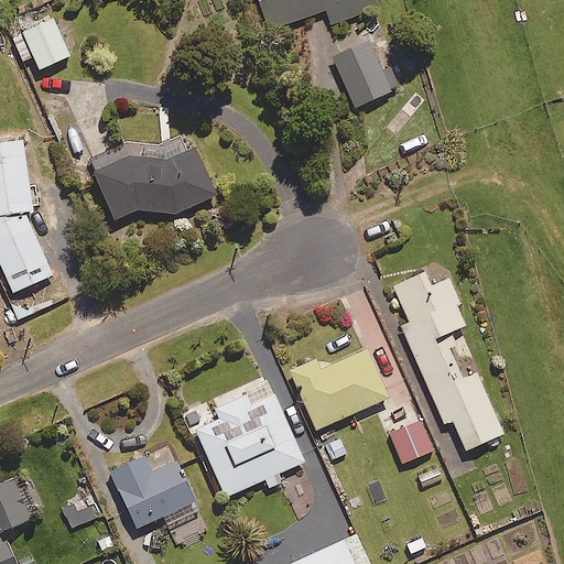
[(258,0),(268,29),(326,8),(331,23),(378,7),(376,0),(258,0)]
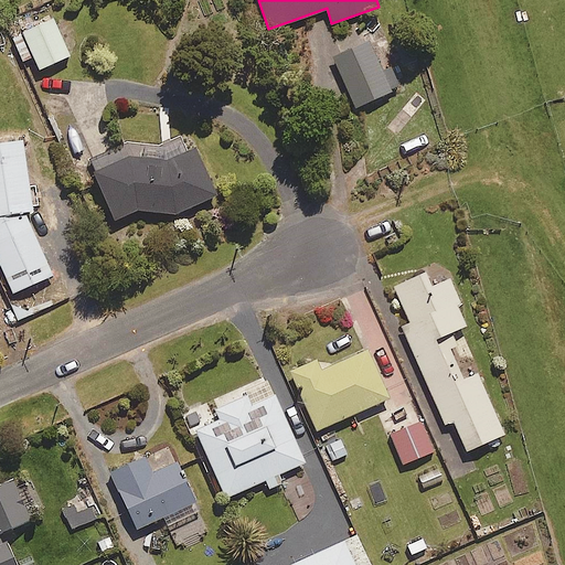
[(70,54),(53,18),(12,35),(22,60),(33,55),(39,68),(70,54)]
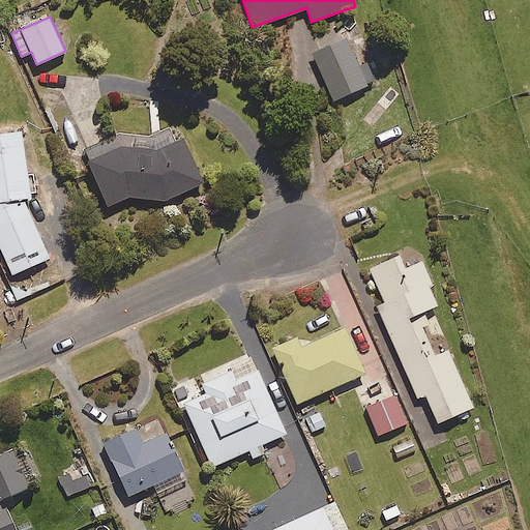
[(360,67),(346,32),(311,48),(332,99),(375,81),(367,64),(360,67)]
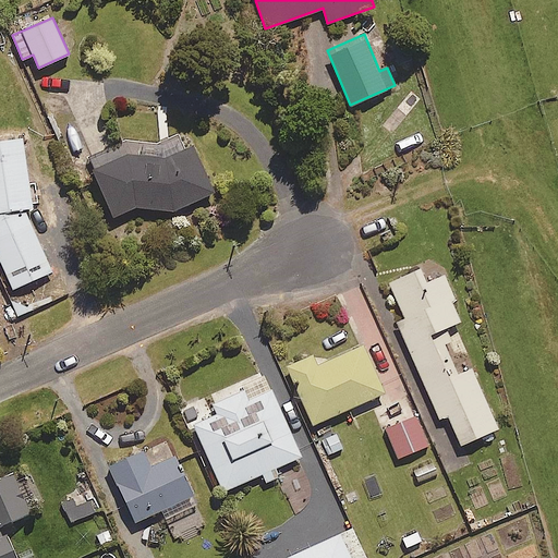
[(0,259),(12,289),(52,271),(26,209),(33,208),(22,133),(0,136),(0,259)]
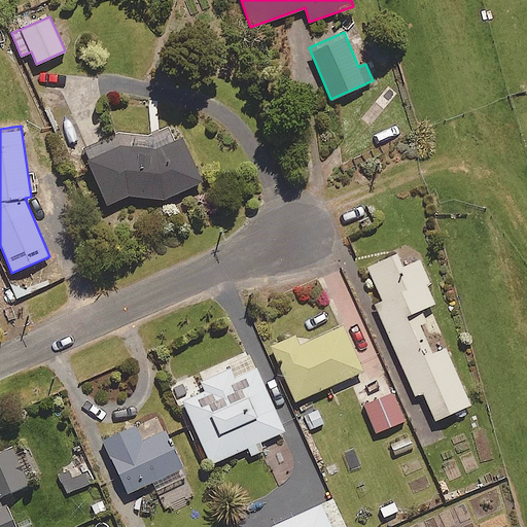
[(159,145),(120,144),(86,160),(106,204),(130,194),(139,198),(164,198),(201,181),(180,135),(159,145)]
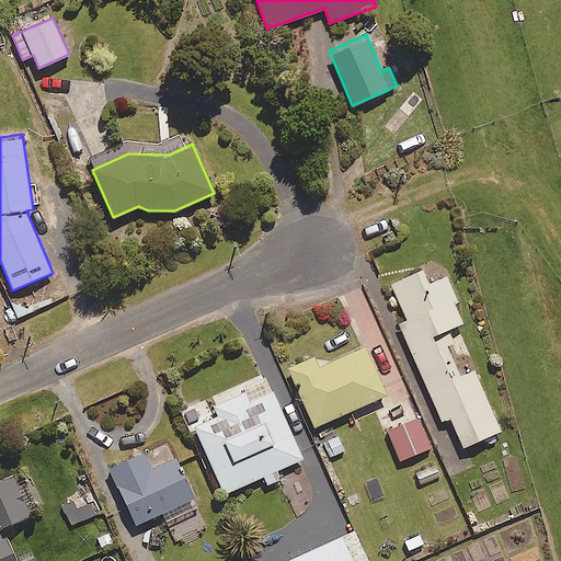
[(465,321),(438,262),(390,283),(407,319),(399,323),(442,421),(450,418),(462,446),(501,430),(466,350),(450,356),(446,346),(454,343),(447,329),(465,321)]
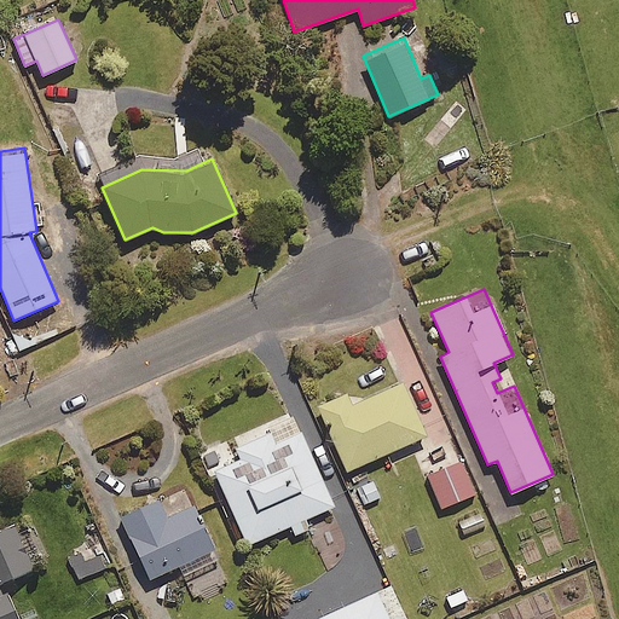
[(424,435),(401,383),(352,405),(346,393),(318,406),(347,470),(424,435)]
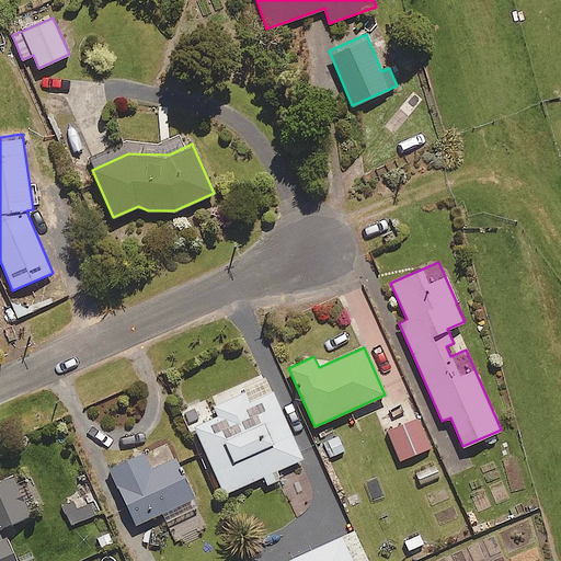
[(301,458),(265,375),(212,398),(219,415),(195,426),(224,493),(263,476),(267,484),(281,478),(277,469),(301,458)]
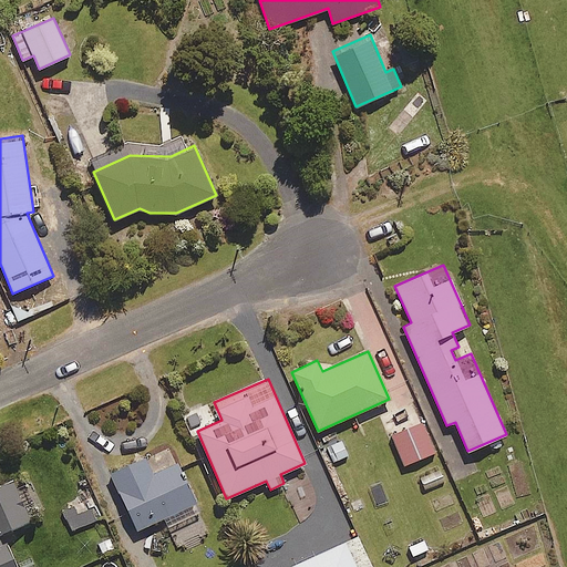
[(426,423),(393,434),(403,463),(436,453),(426,423)]
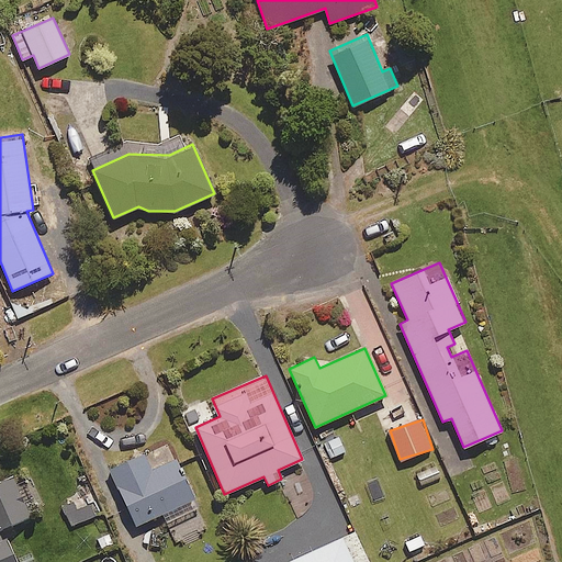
[(135,525),(163,513),(177,543),(206,530),(173,459),(149,470),(142,453),(110,468),(135,525)]
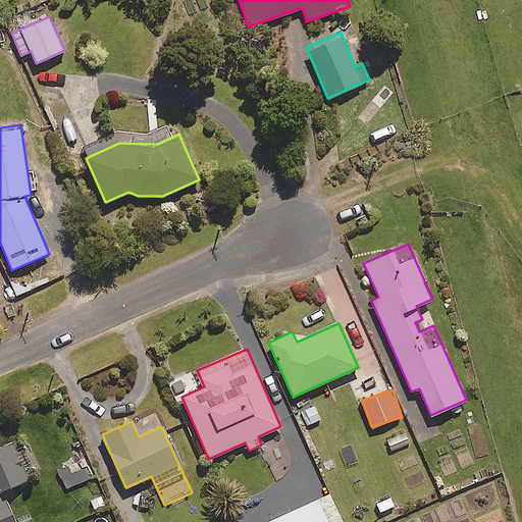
[(0,521),(16,521),(4,492),(35,480),(16,437),(0,444),(0,521)]
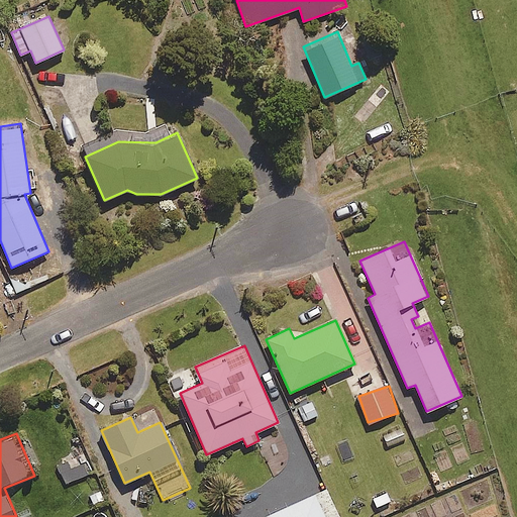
[(93,472),(82,449),(56,461),(66,484),(93,472)]
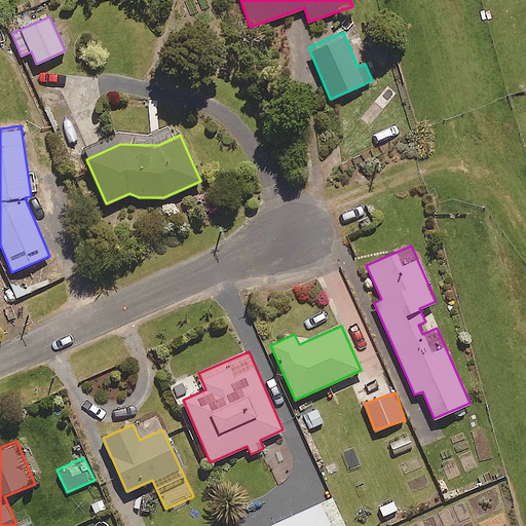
[(344,525),(332,497),(271,525),(270,525),(344,525)]
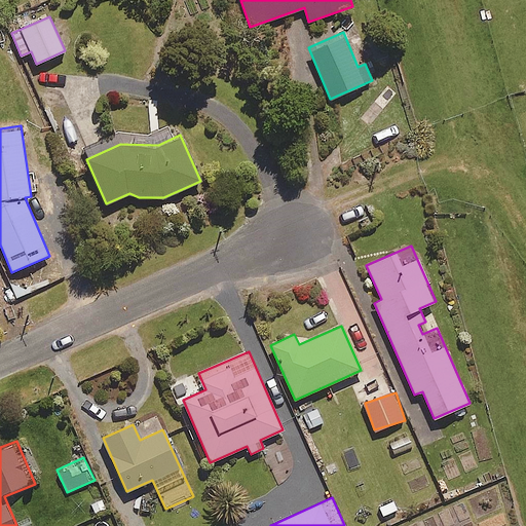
All buildings are outlined.
